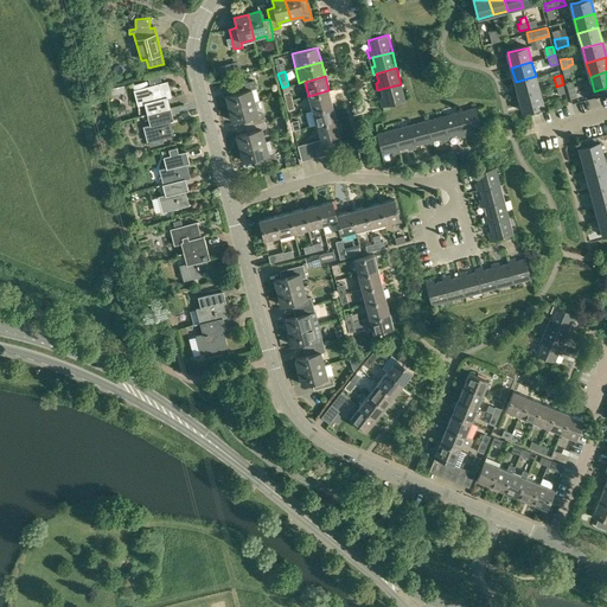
[(536,76),(516,82),(519,96),(540,91),(536,76)]
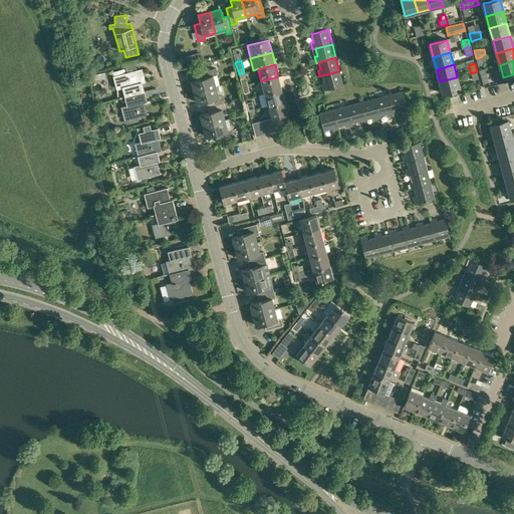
[(200,79),(192,81),(195,92),(215,87),(213,76),(217,75),(215,68),(199,73),(200,79)]
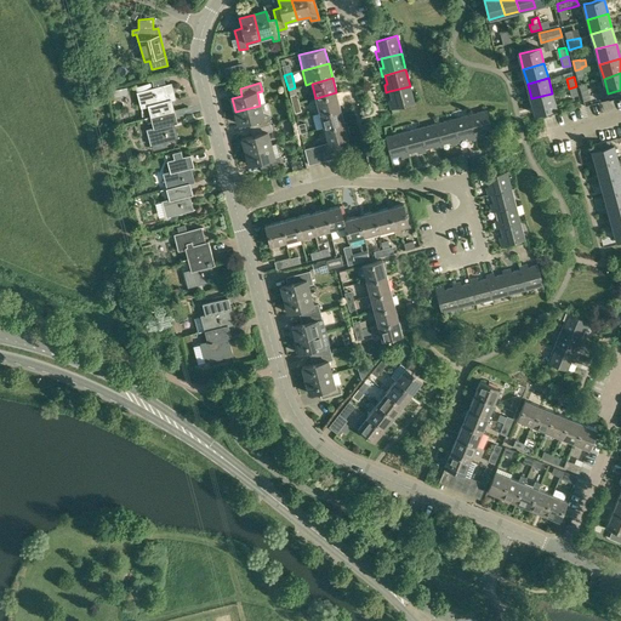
[(584,100),(590,98),(586,83),(579,85),(584,100)]
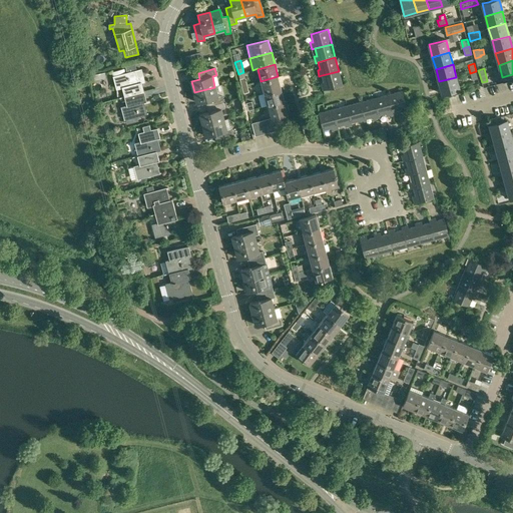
[(113,77),(116,89),(121,88),(124,97),(144,92),(141,83),(144,82),(141,70),(113,77)]
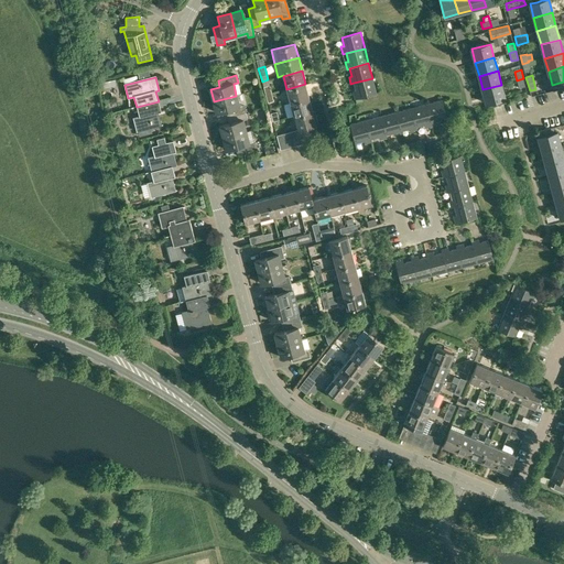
[(372,78),(354,83),(356,91),(353,93),(355,99),(377,94),(372,78)]
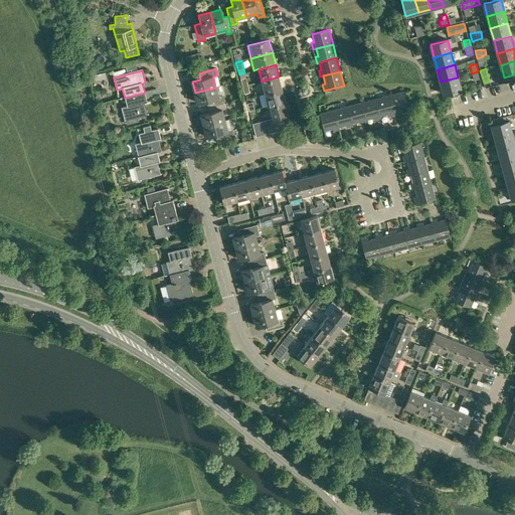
[(244,72),(239,74),(242,87),(247,84),(244,72)]
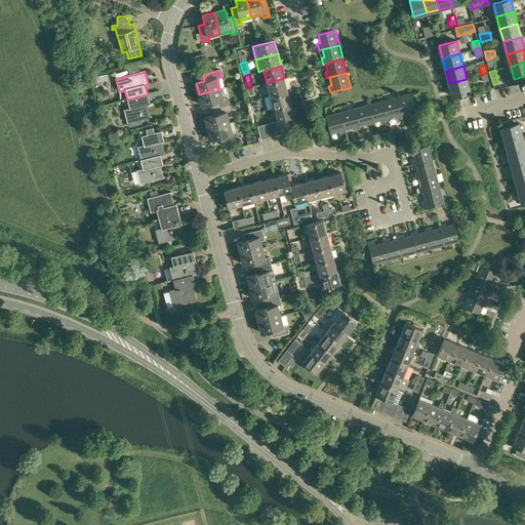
[(284,78),(267,83),(270,95),(287,90),(284,78)]
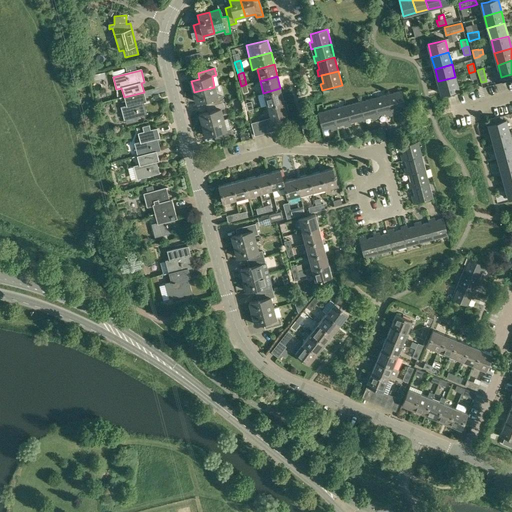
[(455,77),(438,81),(441,94),(458,89),(455,77)]
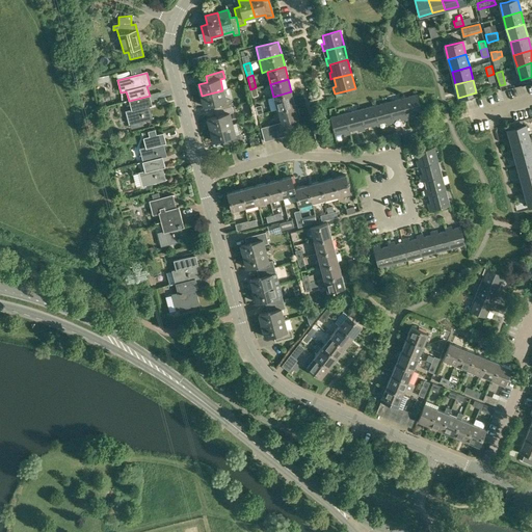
[(222,90),(202,96),(205,107),(213,105),(214,111),(232,106),(230,100),(225,101),(222,90)]
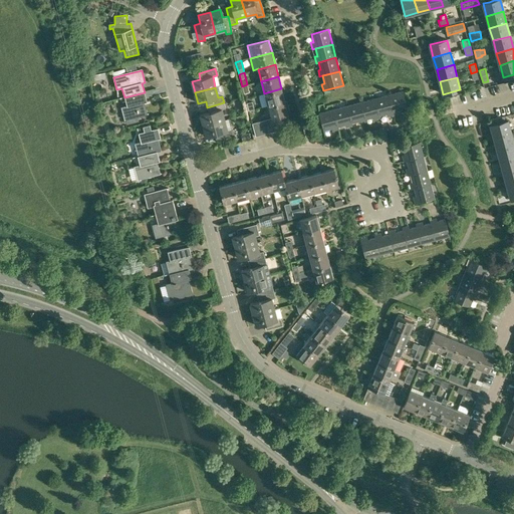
[(281,88),(264,93),(267,105),(285,101),(281,88)]
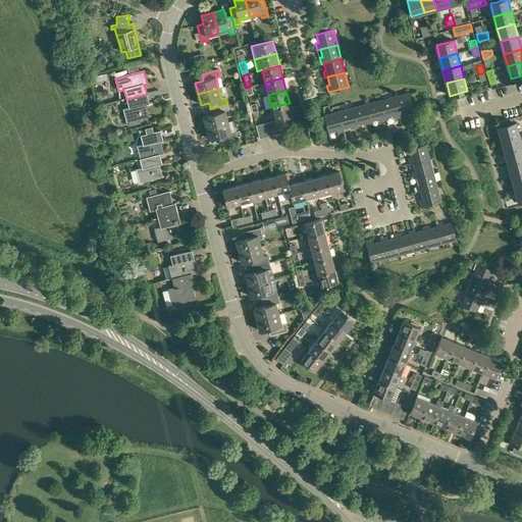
[(409,93),(395,97),(399,113),(407,111),(407,114),(414,112),(409,93)]
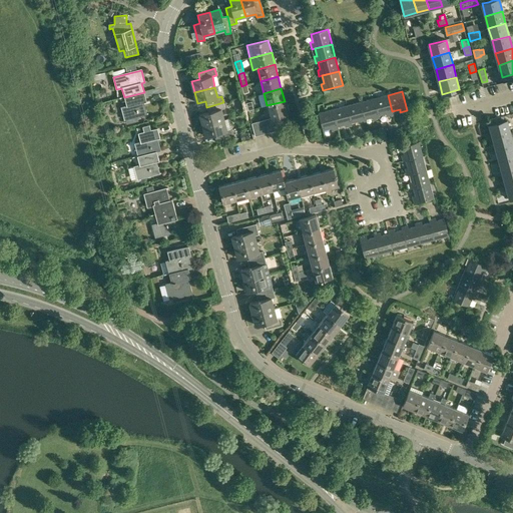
[(144,92),(124,97),(126,107),(121,108),(124,120),(125,120),(127,120),(146,114),(143,103),(146,102),(144,92)]
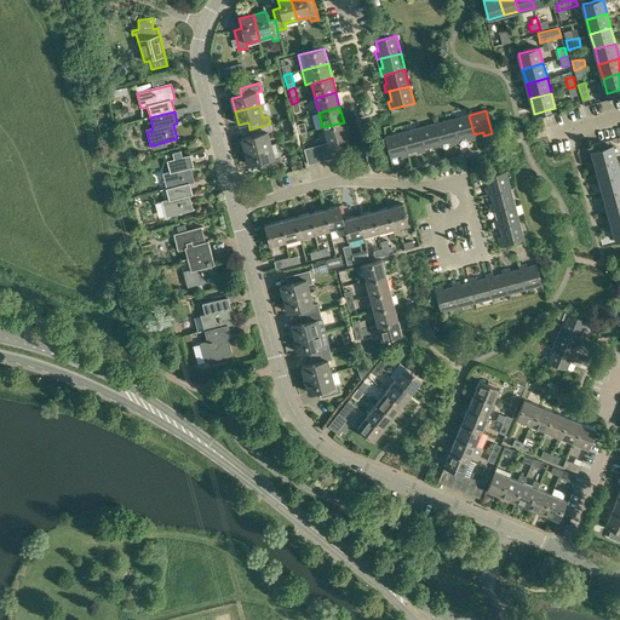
[(469,115),(452,119),(457,139),(466,137),(466,141),(475,138),(474,135),(469,115)]
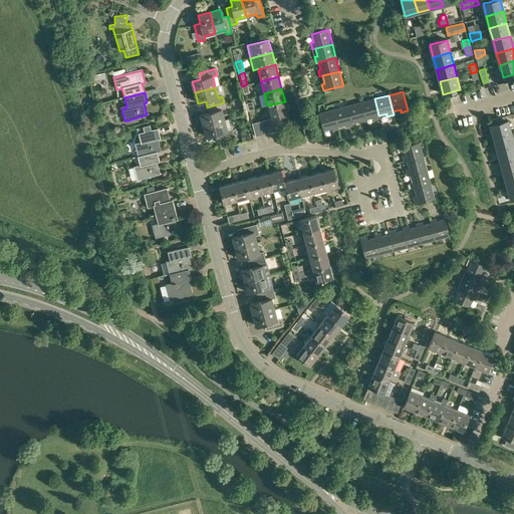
[(374,98),(360,102),(364,119),(372,117),(372,119),(379,118),(378,115),(374,98)]
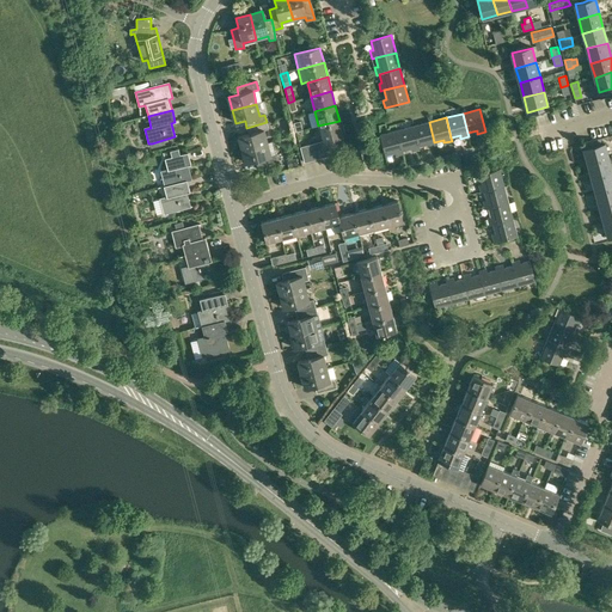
[(318,126),(323,141),(328,140),(335,139),(343,136),(340,121),(318,126)]
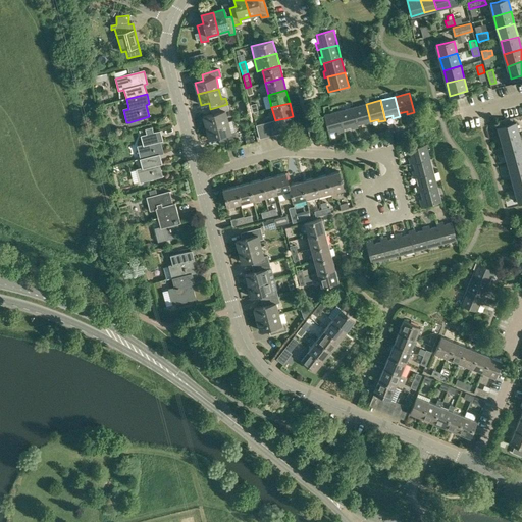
[(212,114),(203,116),(206,127),(227,122),(225,111),(228,110),(227,104),(210,109),(212,114)]
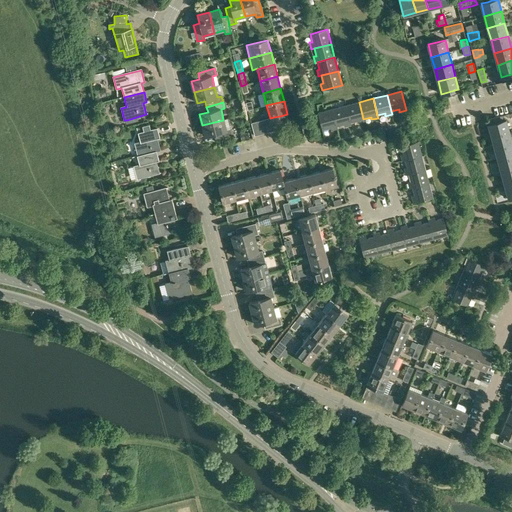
[(359,102),(345,106),(350,122),(357,120),(358,123),(364,121),(363,119),(359,102)]
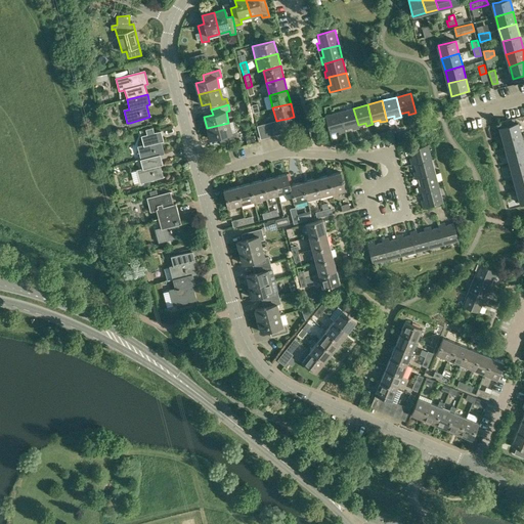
[(353,108),(340,112),(344,129),(351,127),(352,130),(358,128),(358,125),(353,108)]
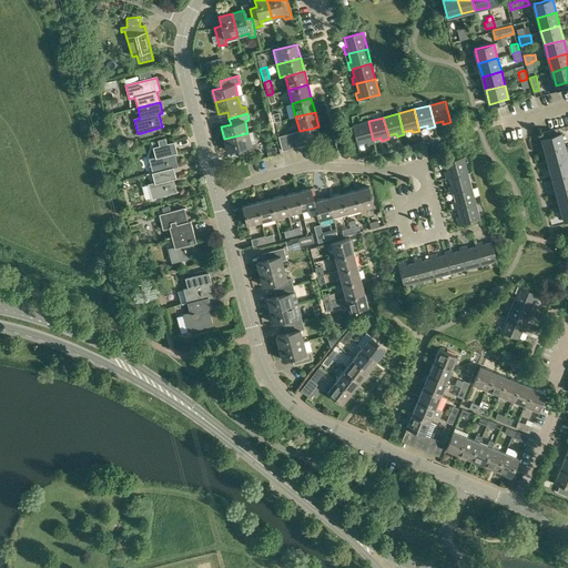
[(374,143),(373,140),(368,121),(353,125),(357,144),(366,141),(367,144),(374,143)]
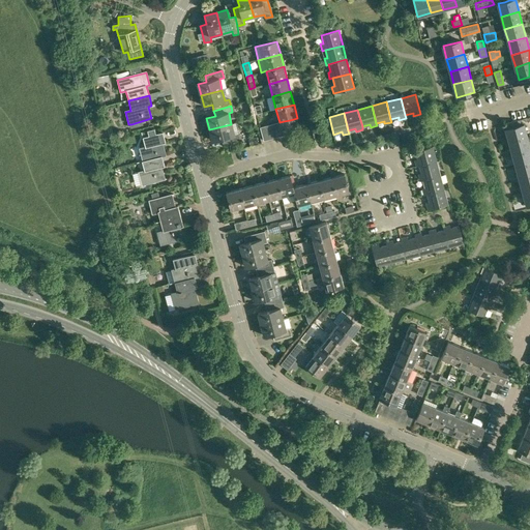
[(290,120),(284,121),(288,134),(293,133),(292,125),(290,120)]
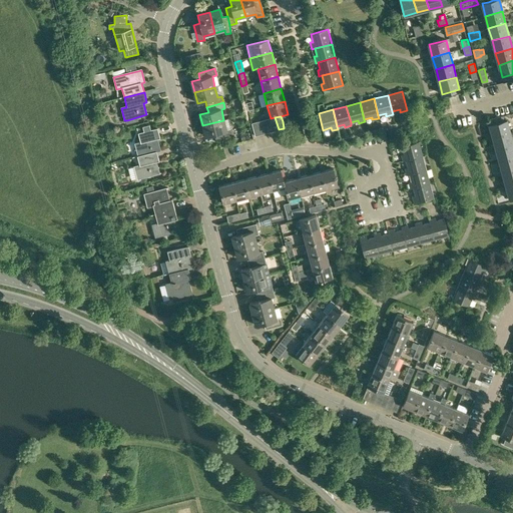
[(271,118),(269,118),(273,131),(279,129),(275,117),(271,118)]
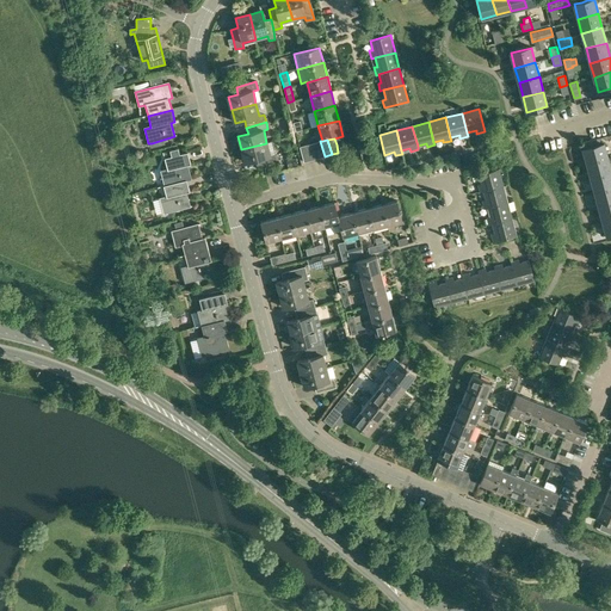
[(320,141),(314,143),(318,159),(325,156),(320,141)]
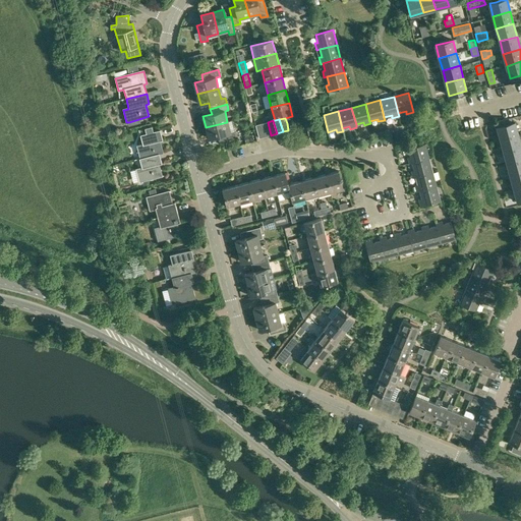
[(227,122),(206,127),(209,138),(218,136),(219,142),(236,138),(234,131),(230,132),(227,122)]
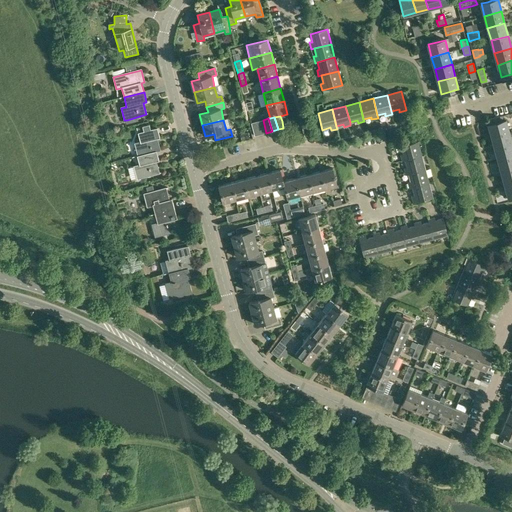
[(263,120),(257,121),(260,134),(266,133),(263,120)]
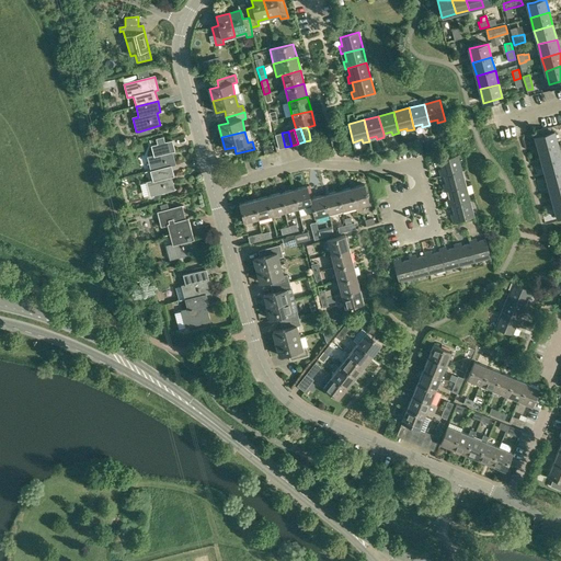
[(536,137),(539,150),(558,145),(553,132),(536,137)]
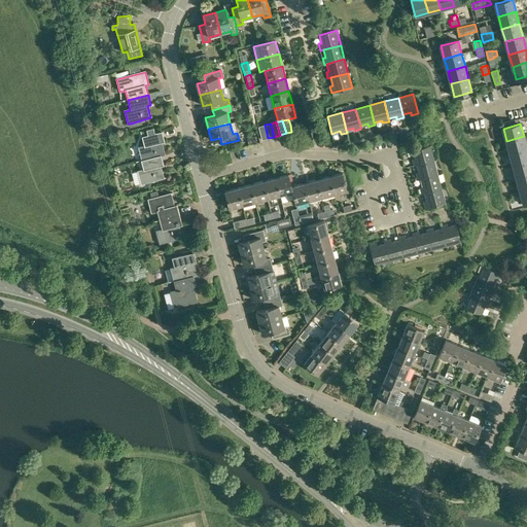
[(268,138),(265,125),(258,127),(261,140),(268,138)]
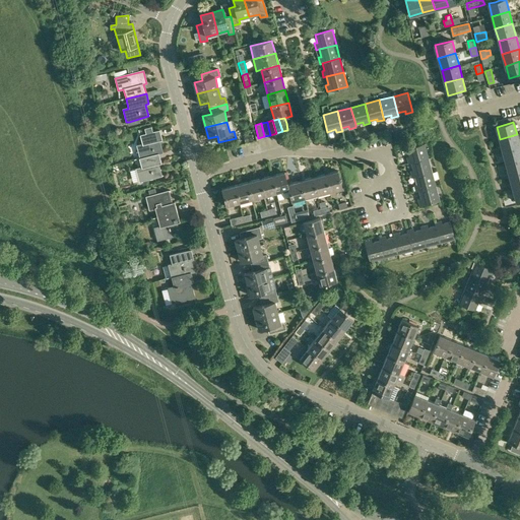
[(138,129),(140,135),(142,144),(137,146),(141,158),(158,153),(163,152),(159,141),(163,140),(159,130),(152,131),(151,126),(138,129)]
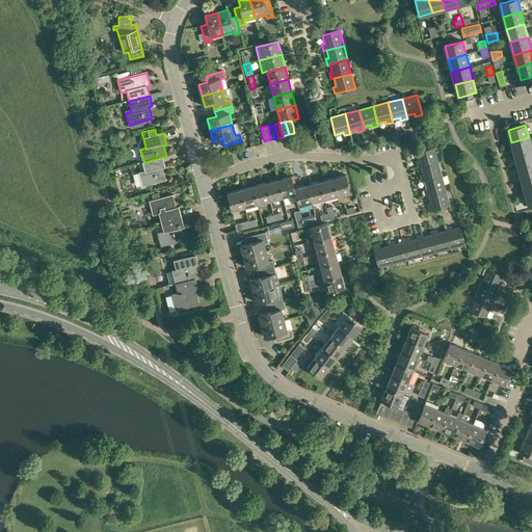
[(531,149),(529,137),(511,142),(514,155),(531,150),(531,149)]
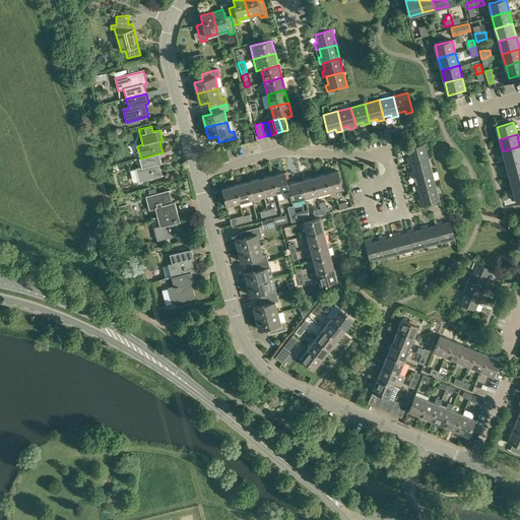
[(408,164),(411,163),(429,158),(425,144),(407,148),(409,156),(407,156),(408,164)]
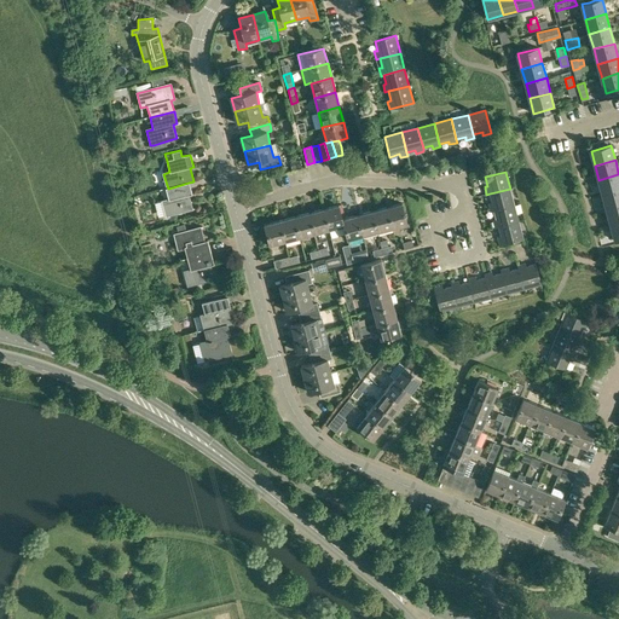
[(618,174),(599,180),(603,195),(618,190),(618,174)]
